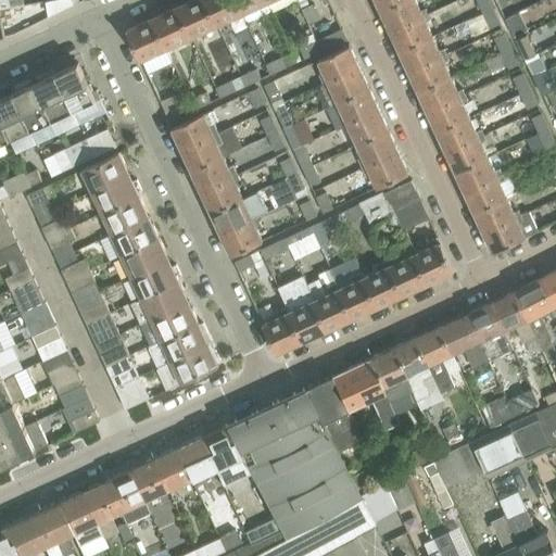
[(74,3),(73,0),(60,0),(62,10),(74,3)]
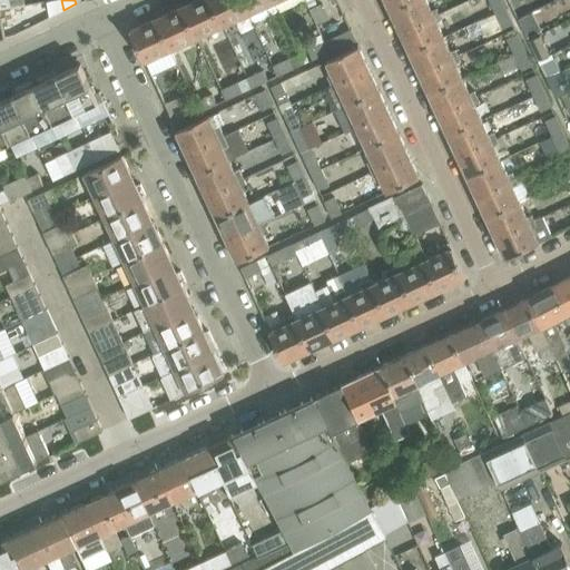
[(223,25),(210,0),(194,0),(183,6),(197,37),(223,25)]
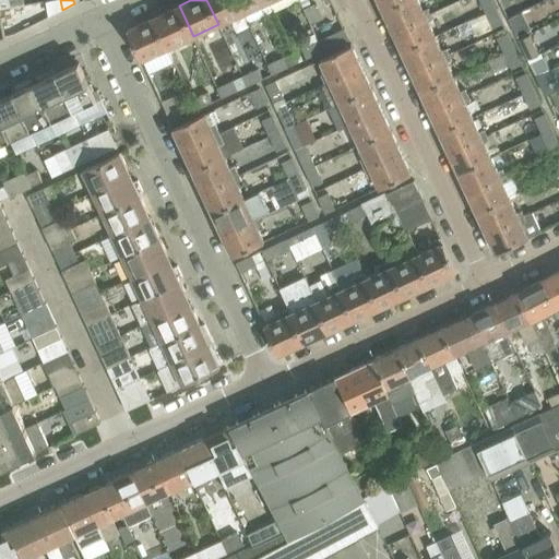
[(245,12),(238,0),(206,0),(218,24),(245,12)]
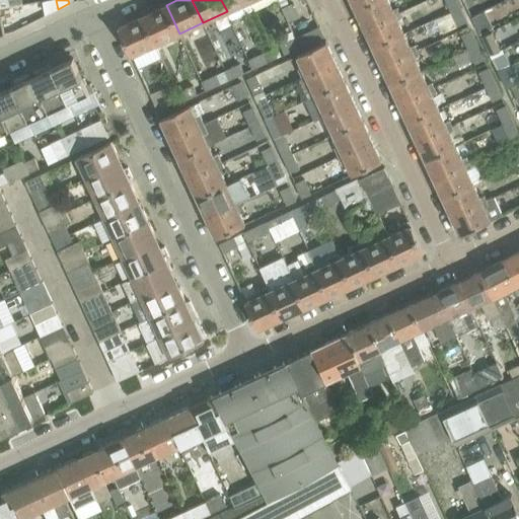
[(249,0),(221,0),(227,11),(231,22),(255,11),(249,0)]
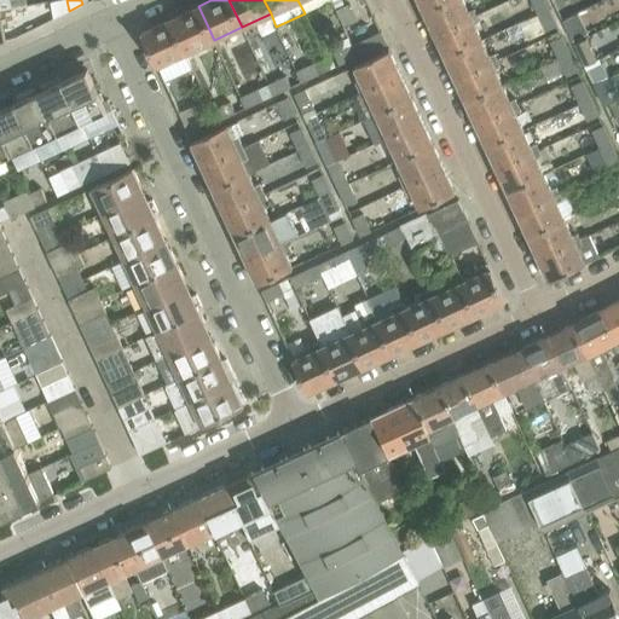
[(333,0),(298,0),(305,13),(333,0)]
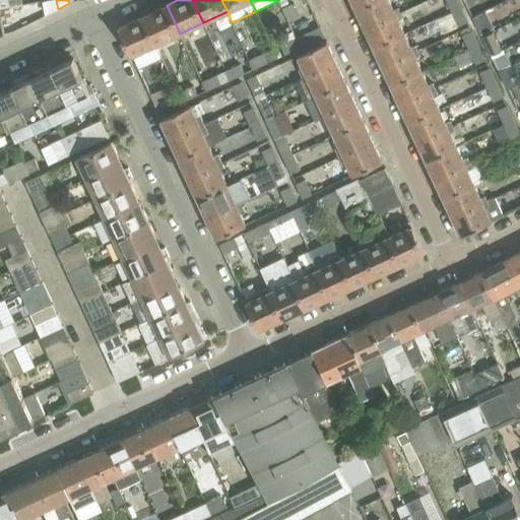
[(352,0),(356,9),(376,0),(352,0)]
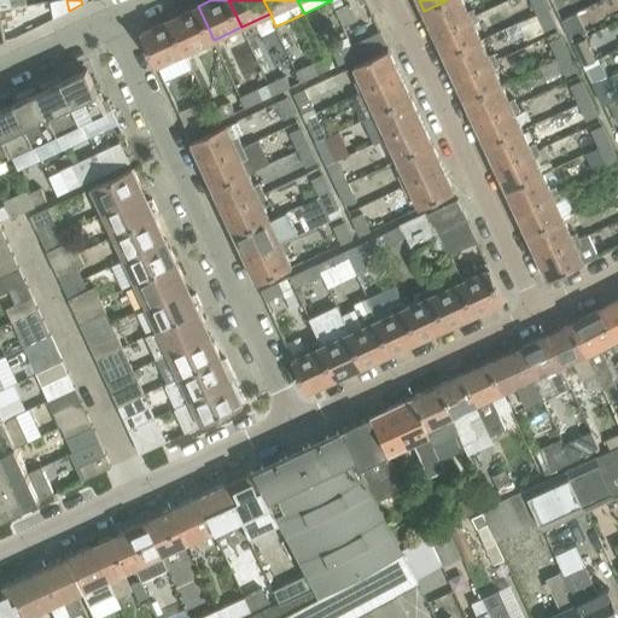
[(447,0),(424,11),(435,33),(476,15),(473,9),(468,11),(462,0),(447,0)]
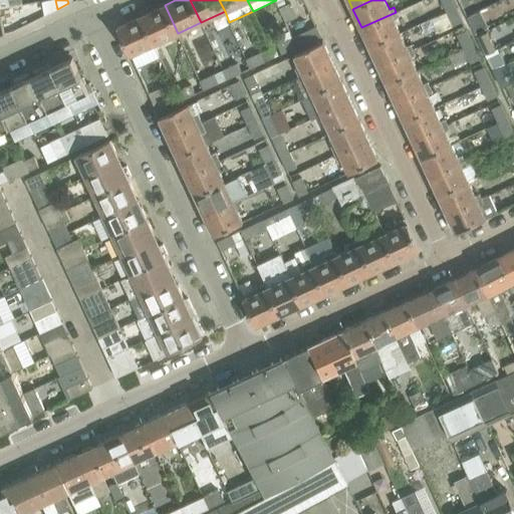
[(440,0),(445,11),(454,7),(451,0),(440,0)]
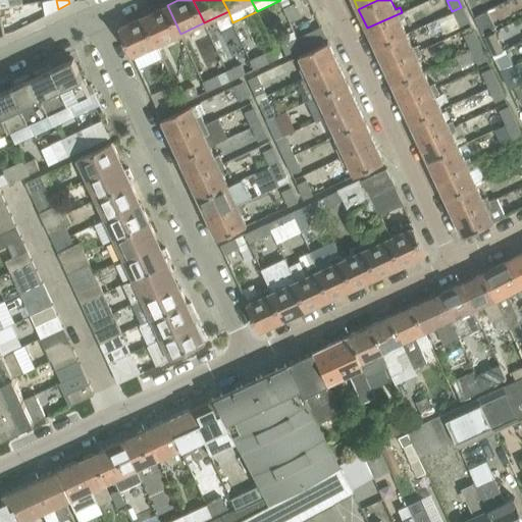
[(292,2),(284,5),(285,7),(296,29),(305,25),(296,7),(294,8),(292,2)]
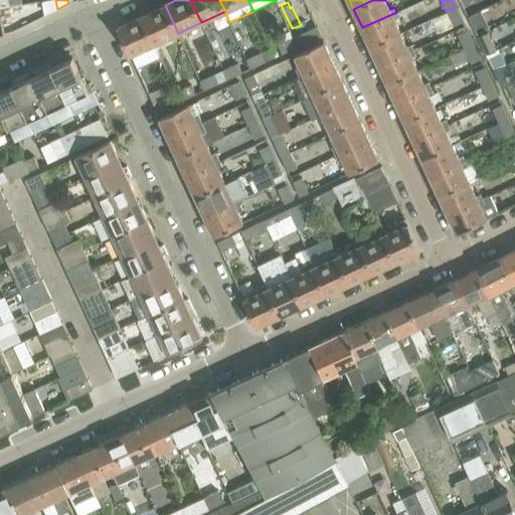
[(24,13),(22,3),(0,7),(0,33),(5,32),(2,22),(13,20),(12,15),(24,13)]
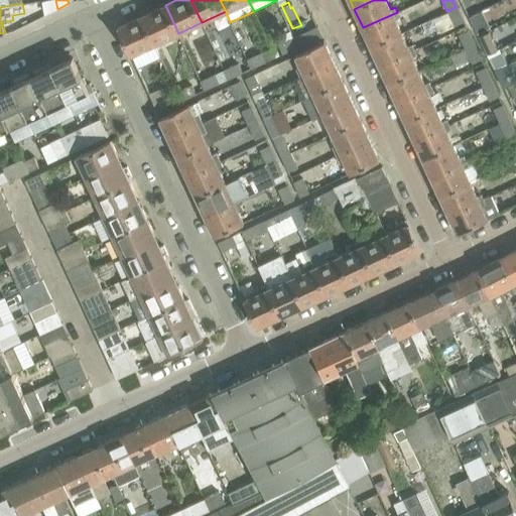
[(165,5),(141,16),(154,44),(178,33),(165,5)]
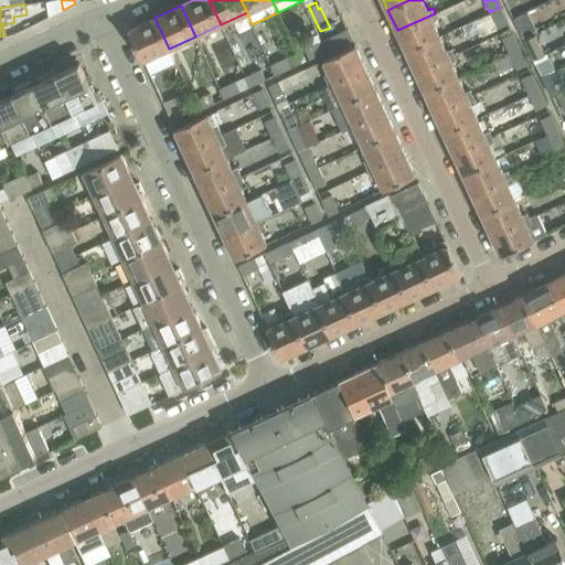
[(507,23),(499,8),(489,12),(497,28),(507,23)]
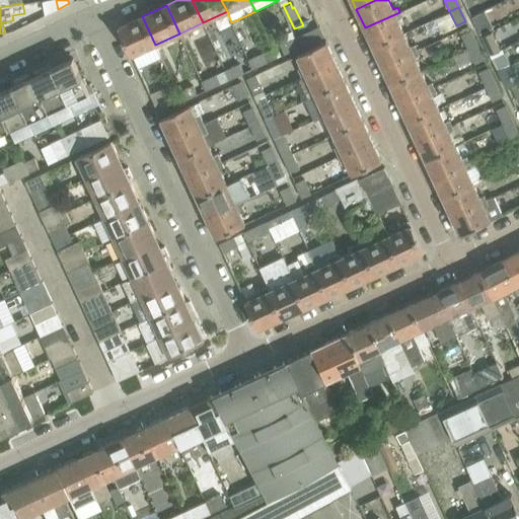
[(486,11),(473,17),(483,35),(492,31),(495,29),(486,11)]
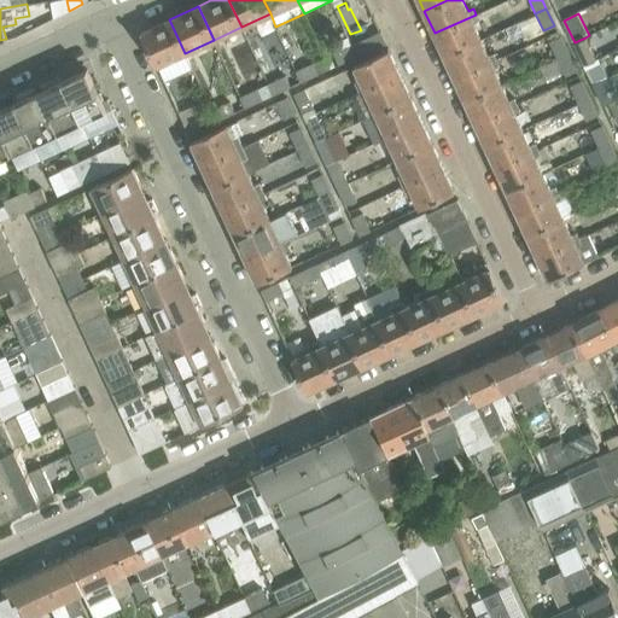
[(435,33),(445,56),(481,39),(474,23),(479,22),(476,15),(435,33)]
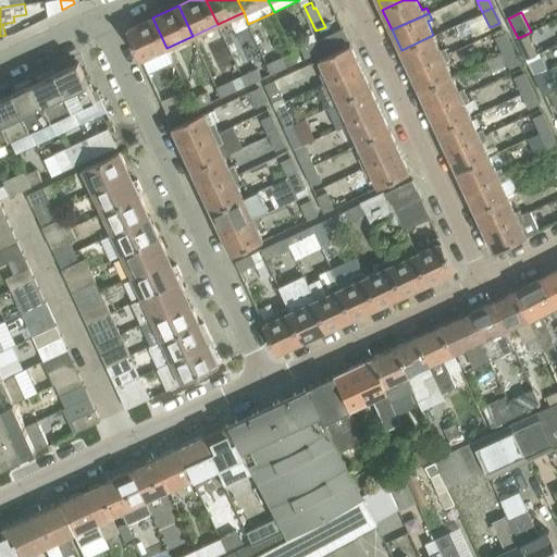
[(152,17),(127,28),(130,33),(141,59),(143,59),(149,73),(173,62),(166,48),(152,17)]
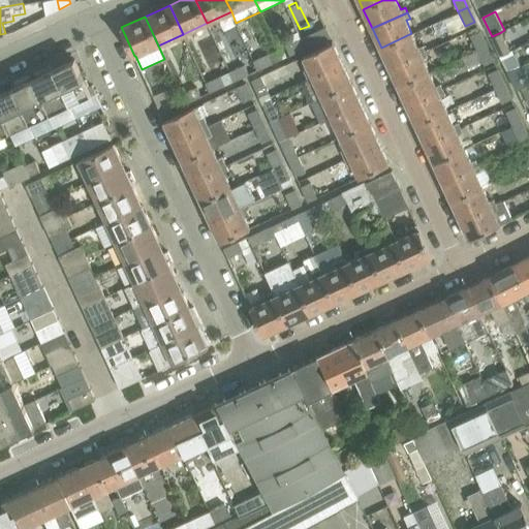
[(308,47),(330,36),(325,27),(304,37),(308,47)]
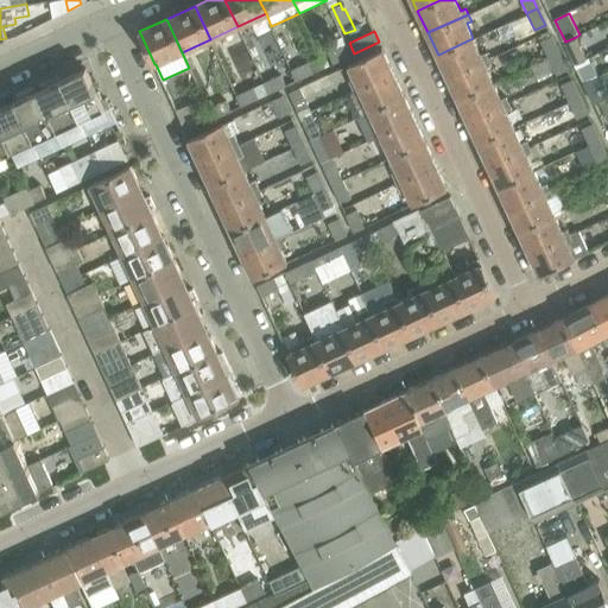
[(539,39),(548,57),(558,52),(550,35),(539,39)]
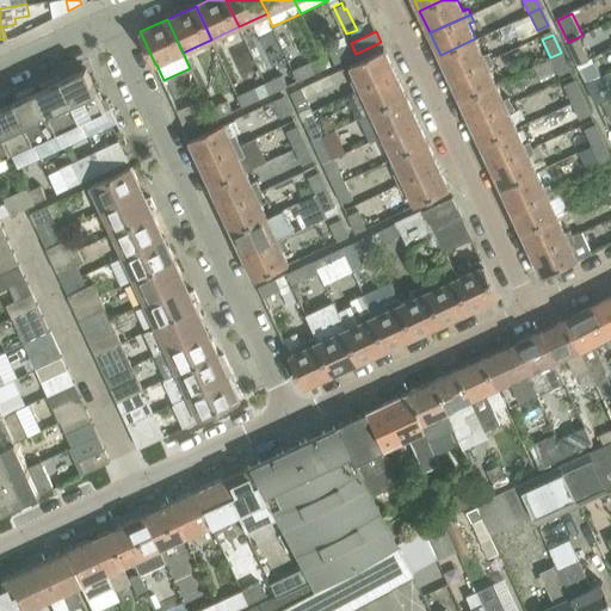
[(578,65),(590,59),(579,37),(568,42),(567,43),(578,65)]
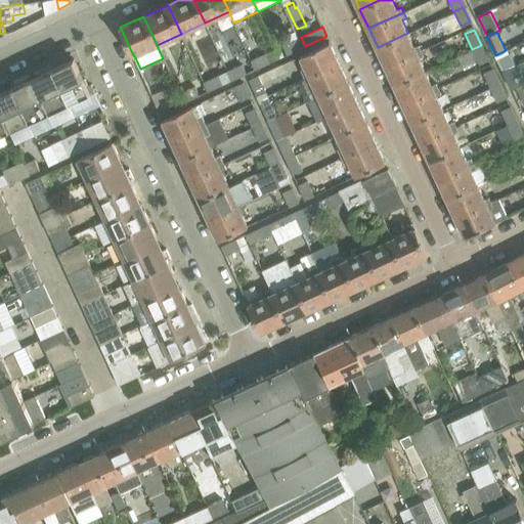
[(378,47),(386,67),(421,50),(419,45),(415,47),(407,33),(378,47)]
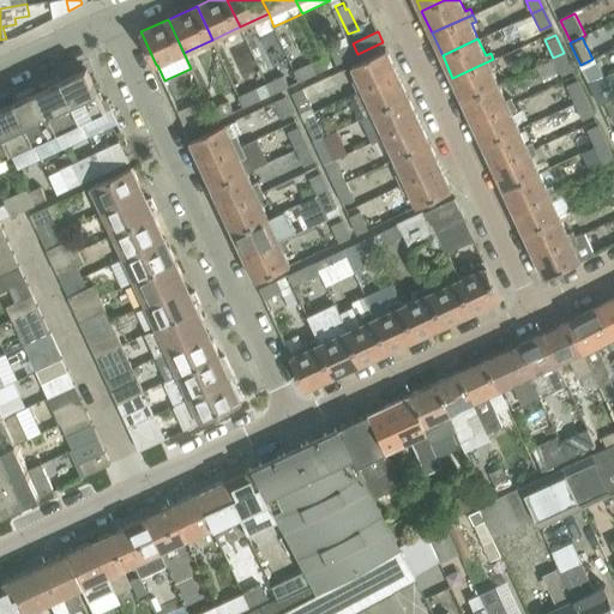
[(357,54),(353,43),(331,53),(336,64),(357,54)]
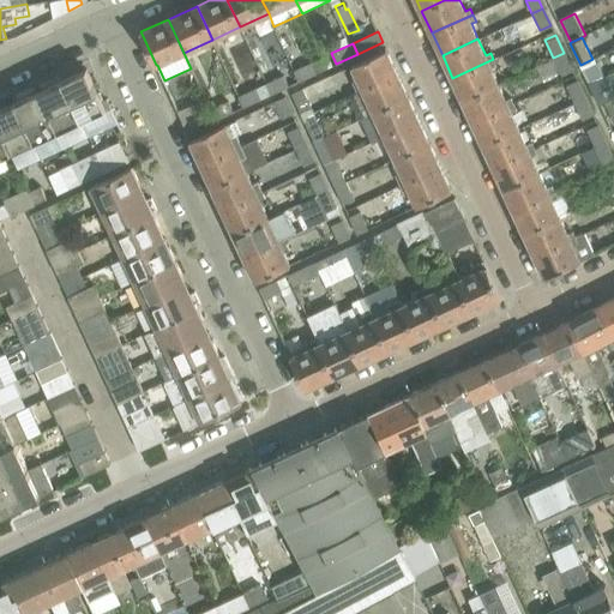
[(250,47),(242,49),(247,60),(254,56),(250,47)]
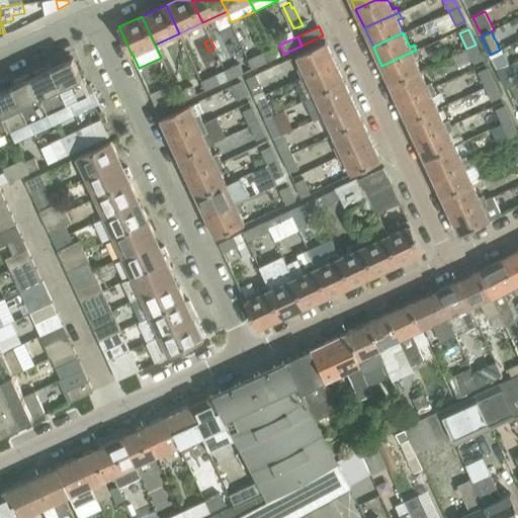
[(300,77),(335,61),(326,41),(295,56),(300,67),(297,69),(300,77)]
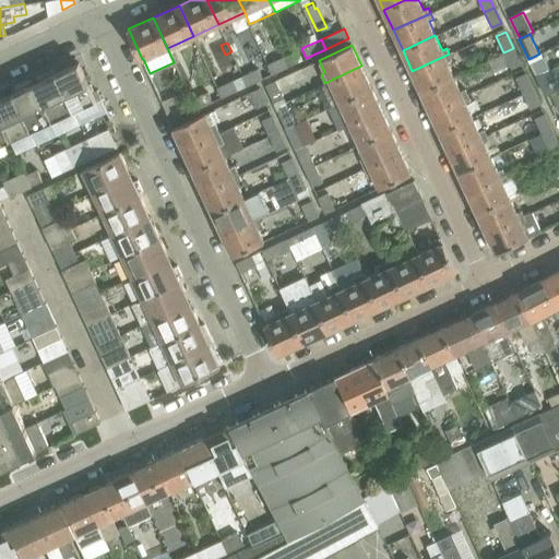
[(521,63),(513,48),(503,52),(488,59),(494,70),(509,63),(511,68),(521,63)]
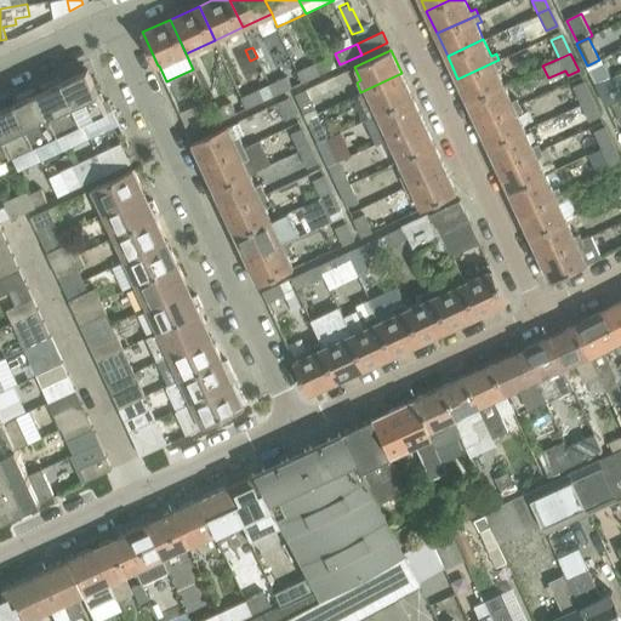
[(599,60),(587,66),(596,85),(613,77),(603,57),(599,60)]
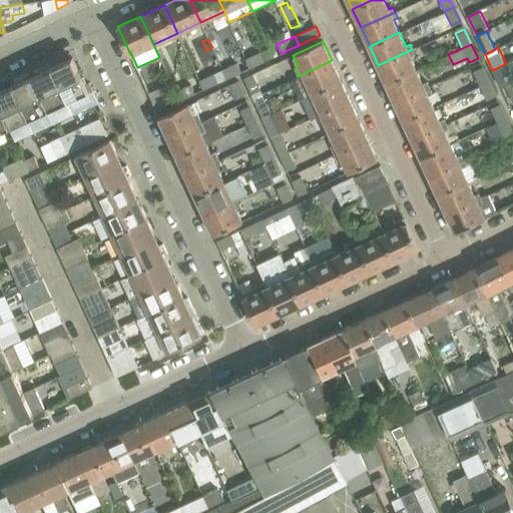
[(378,65),(387,83),(417,69),(411,56),(415,54),(412,49),(378,65)]
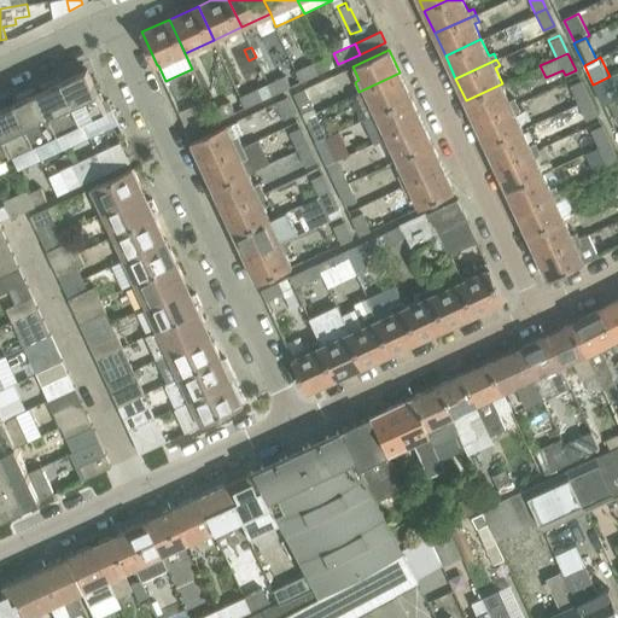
[(296,71),(301,82),(318,74),(313,63),(296,71)]
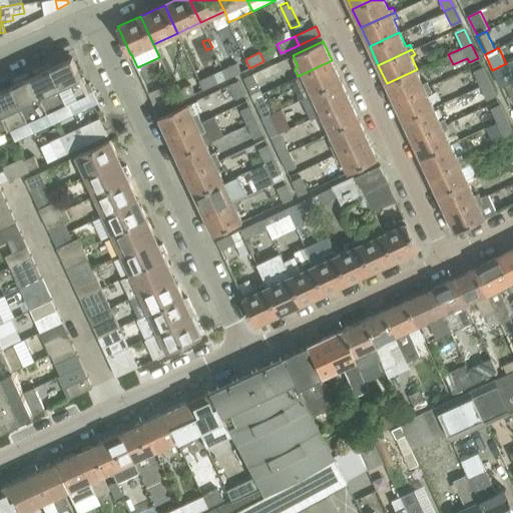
[(65,61),(52,67),(68,101),(75,116),(99,104),(89,82),(85,84),(73,60),(73,58),(72,57),(71,58),(65,61)]
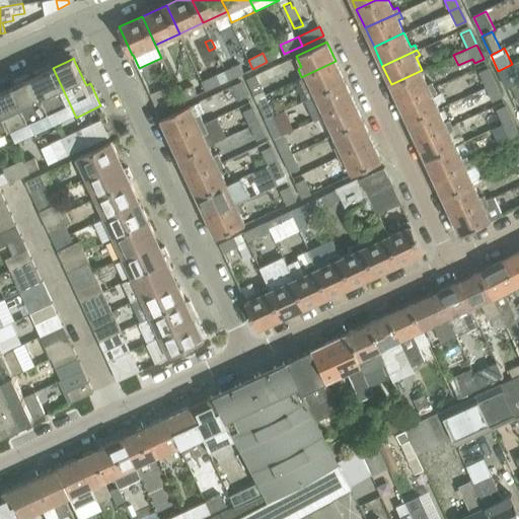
[(336,61),(301,77),(295,80),(304,100),(314,95),(345,81),(336,61)]
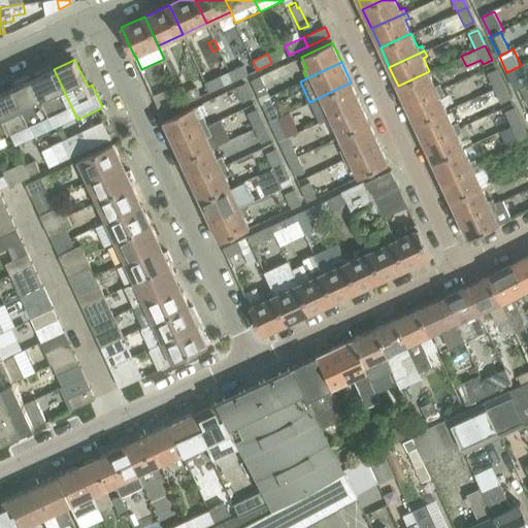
[(229,71),(233,80),(248,74),(243,65),(229,71)]
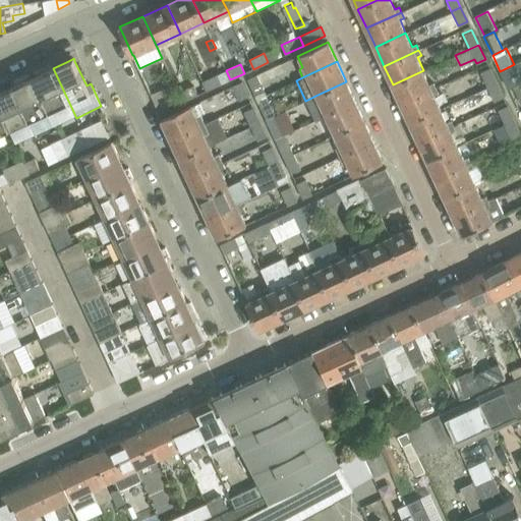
[(256,74),(246,79),(255,100),(265,96),(261,85),(285,74),(280,64),(256,74)]
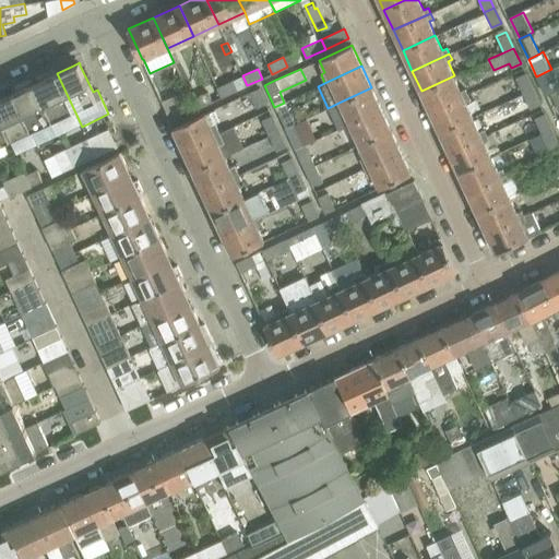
[(546,96),(547,95),(558,88),(558,83),(551,69),(536,76),(546,96)]
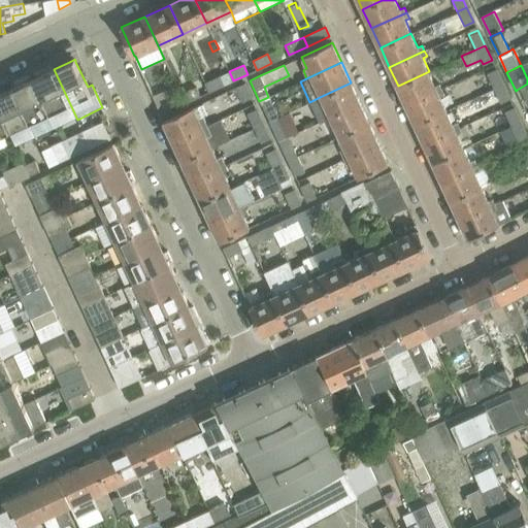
[(493,88),(502,84),(496,68),(487,73),(493,88)]
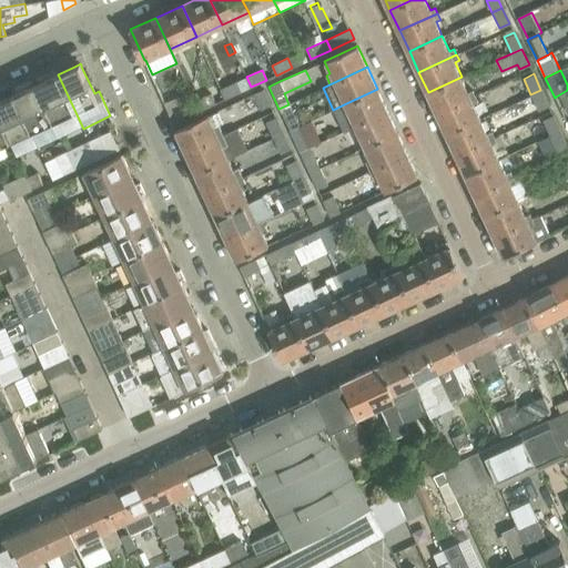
[(58,74),(36,84),(53,122),(75,112),(58,74)]
